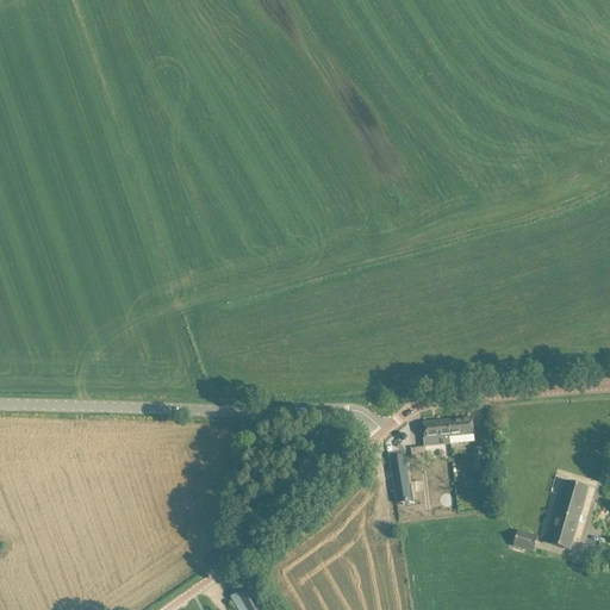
[(450,421),(452,444),(474,442),(472,418),(450,421)]
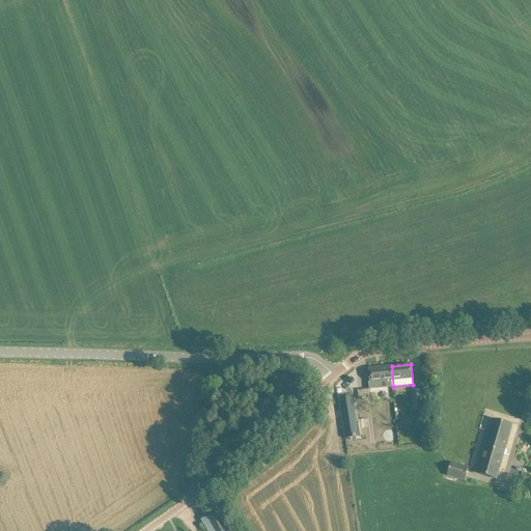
[(393,387),(392,366),(368,368),(370,389),(393,387)]
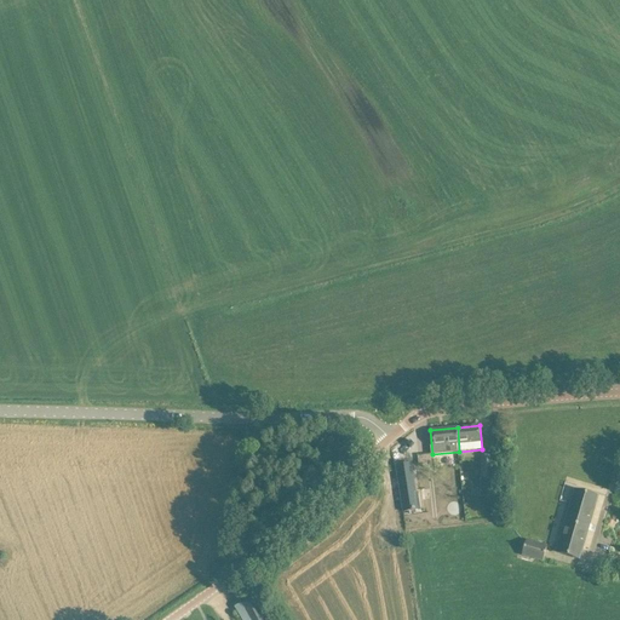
[(430,452),(419,453),(422,484),(432,483),(430,452)]
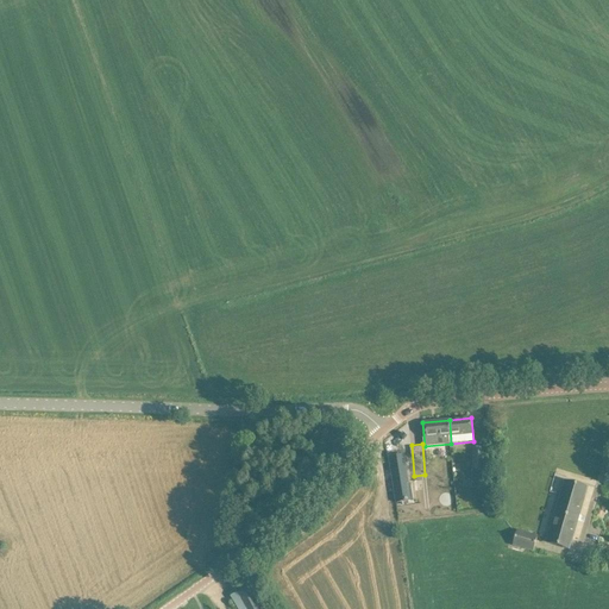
[(484,471),(484,449),(473,449),(473,471),(484,471)]
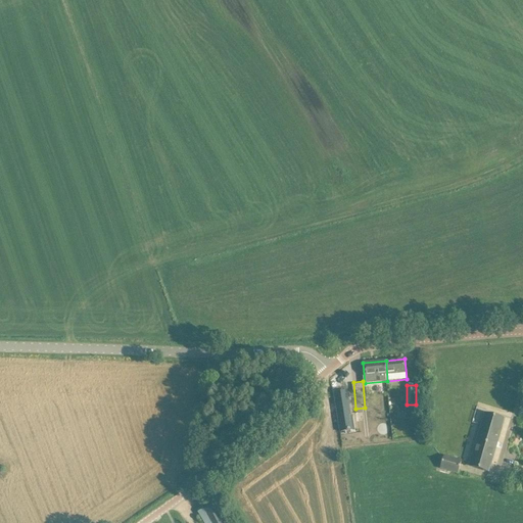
[(346,390),(334,393),(341,432),(354,429),(346,390)]
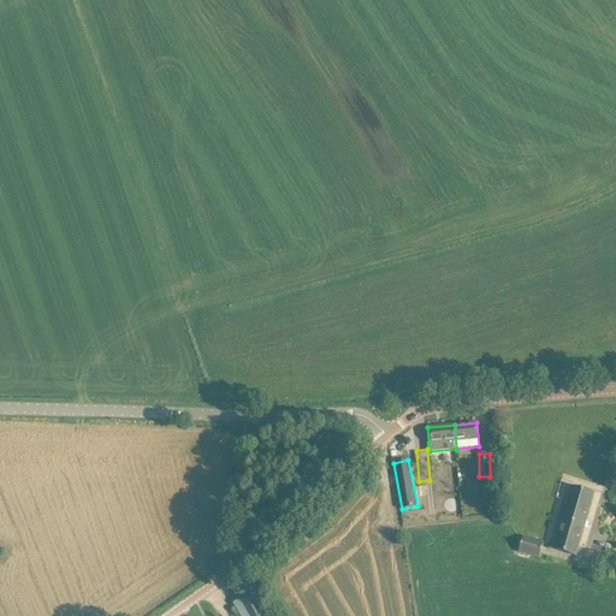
[(578,556),(593,495),(570,487),(555,550),(578,556)]
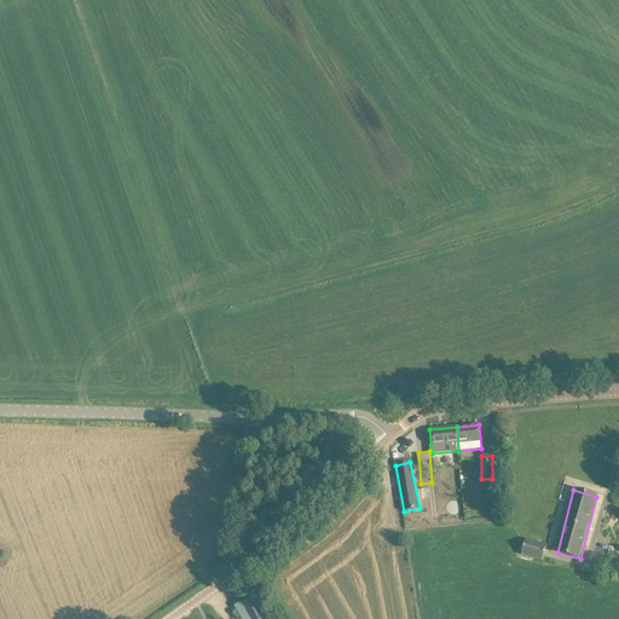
[(524,541),(520,555),(541,562),(545,547),(524,541)]
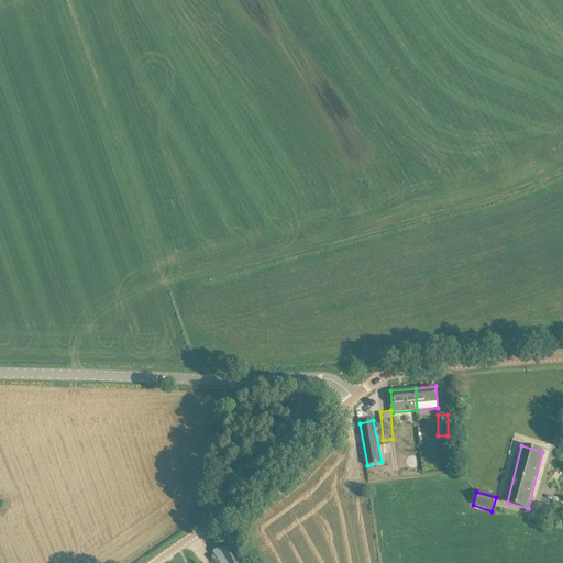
[(243,562),(229,541),(213,552),(220,562),(243,562)]
